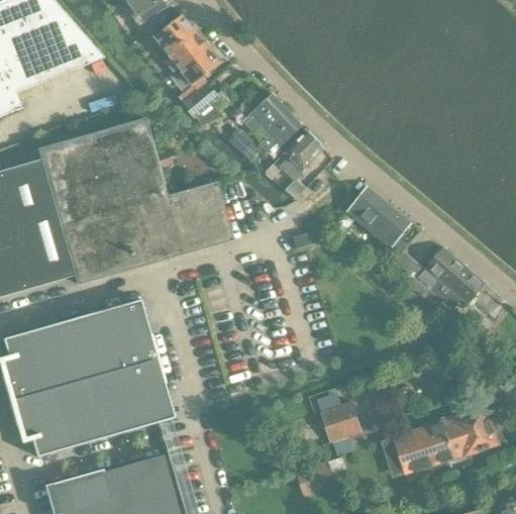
[(16,92),(104,58),(104,57),(54,0),(0,0),(0,115),(22,107),(16,92)]
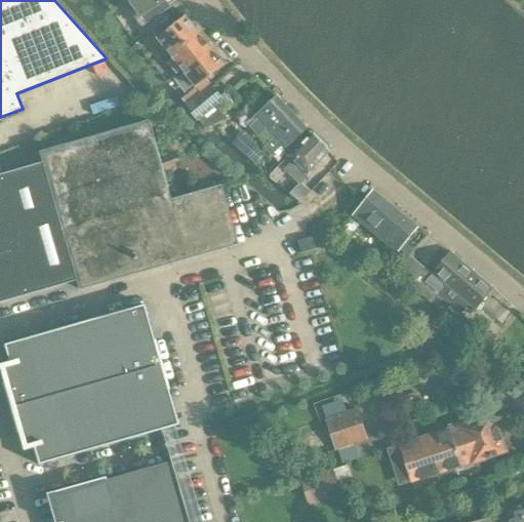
[(127,0),(134,10),(132,12),(140,26),(167,7),(161,0),(127,0)]
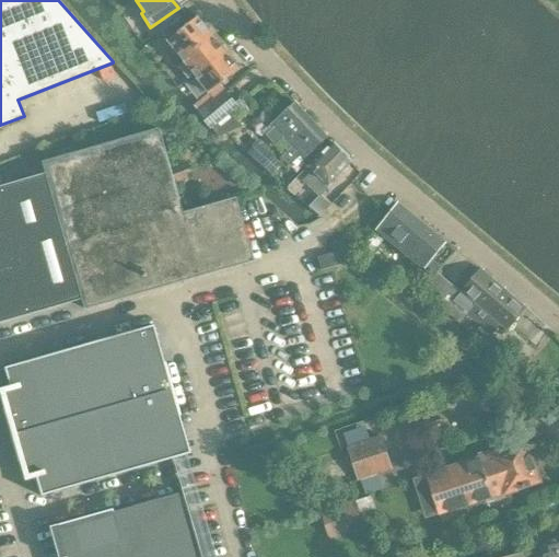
[(179,56),(209,33),(196,14),(166,38),(179,56)]
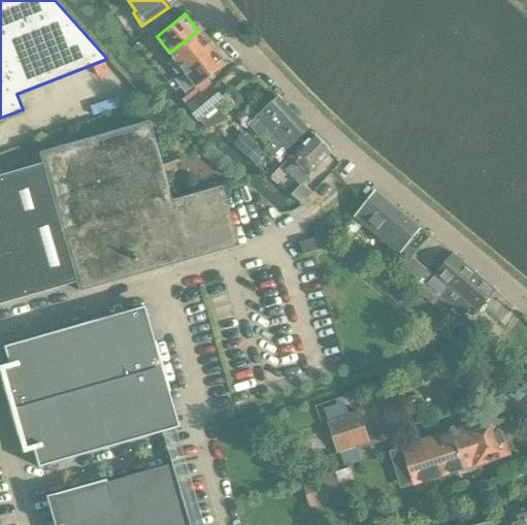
[(197,31),(169,53),(183,69),(210,46),(197,31)]
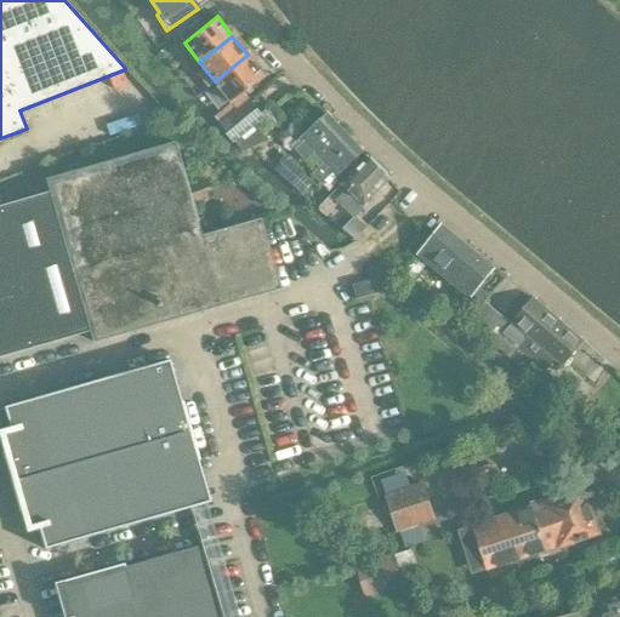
[(248,55),(215,81),(229,101),(263,74),(248,55)]
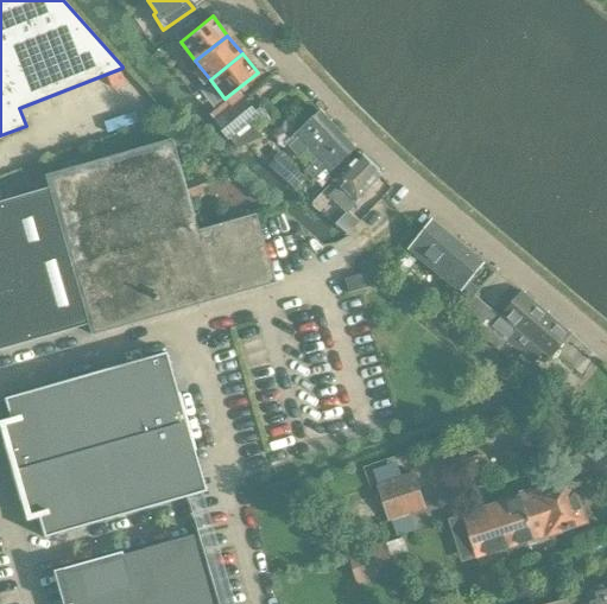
[(242,95),(214,119),(228,137),(235,142),(238,146),(260,134),(247,120),(255,113),(263,122),(273,113),(263,101),(253,109),(242,95)]
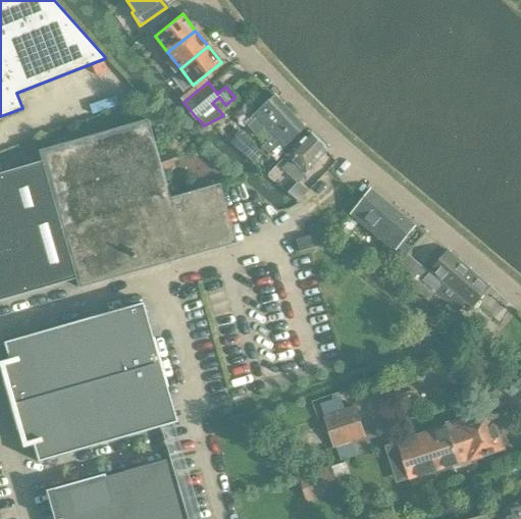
[(266,132),(288,110),(273,94),(251,115),(254,118),(247,124),(255,134),(262,126),(266,132)]
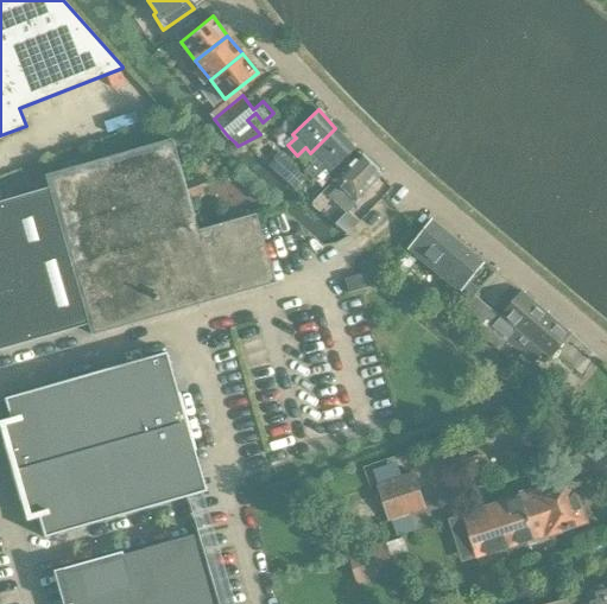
[(316,158),(308,166),(304,170),(314,179),(326,169),(328,171),(353,146),(335,128),(310,153),(316,158)]
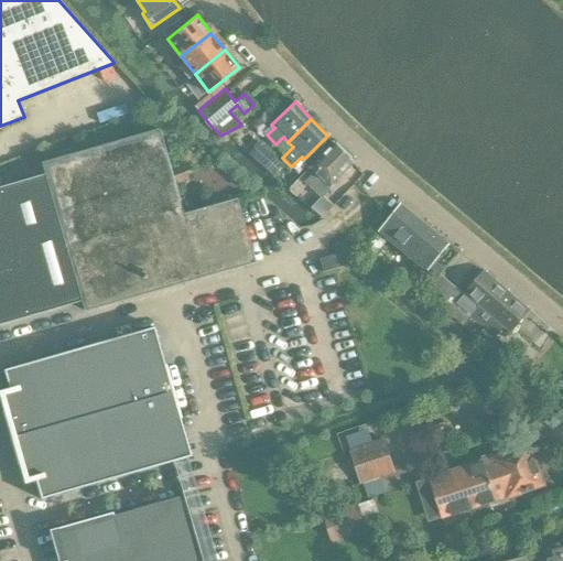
[(202,274),(183,213),(174,182),(193,176),(187,161),(170,168),(158,128),(41,161),(44,173),(80,300),(83,309),(202,274)]
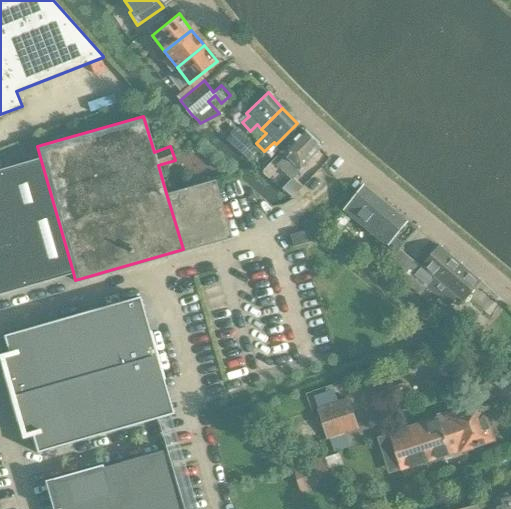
[(320,146),(301,127),(261,171),(268,176),(276,167),(275,166),(277,164),(291,177),(320,146)]
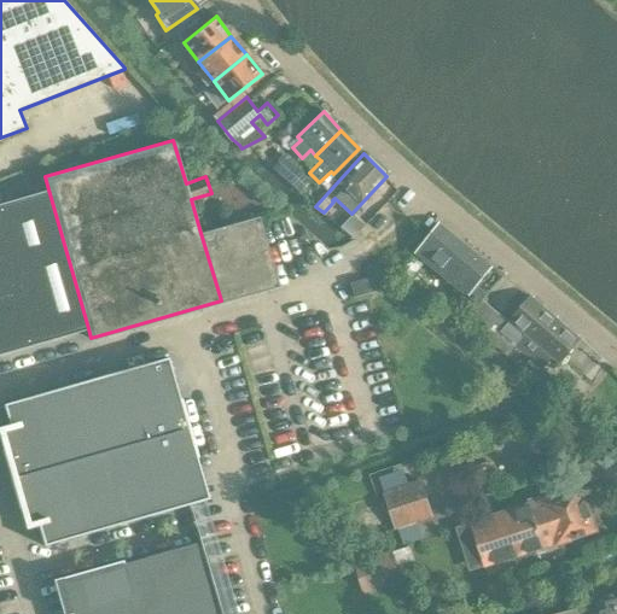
[(272,168),(297,191),(309,177),(284,155),(272,168)]
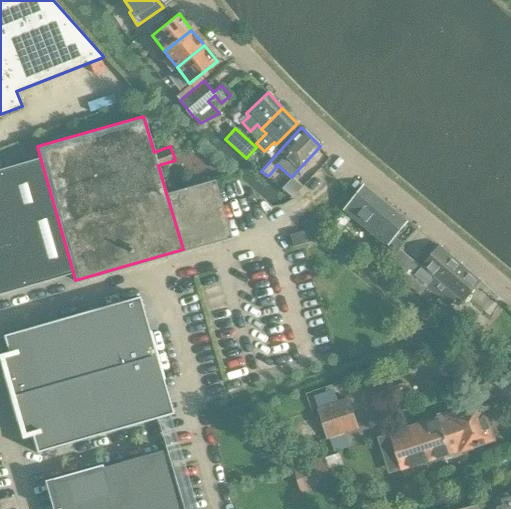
[(0,192),(27,285),(73,272),(40,157),(0,168),(0,192)]
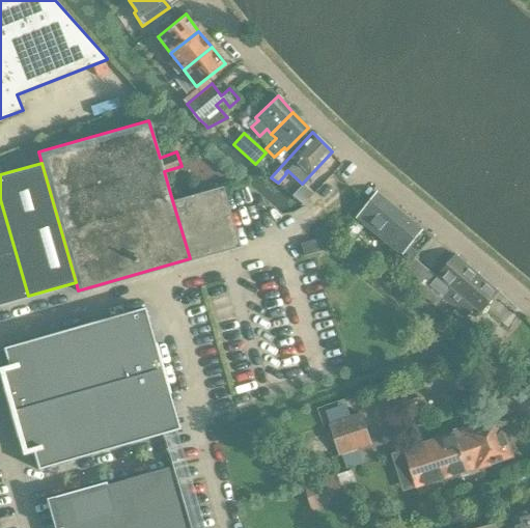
[(172,200),(190,258),(238,244),(221,188),(194,196),(172,200)]
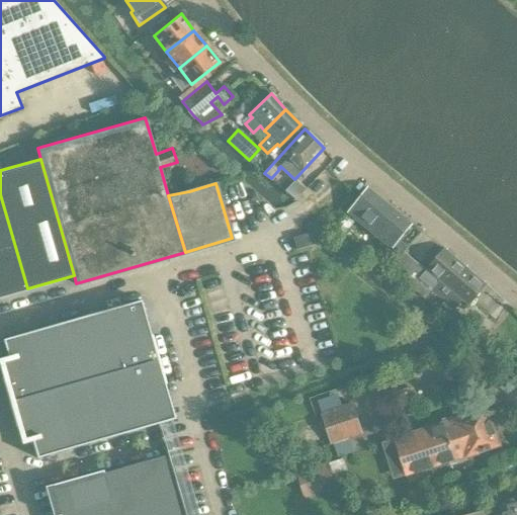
[(346,211),(391,247),(411,223),(366,186),(346,211)]
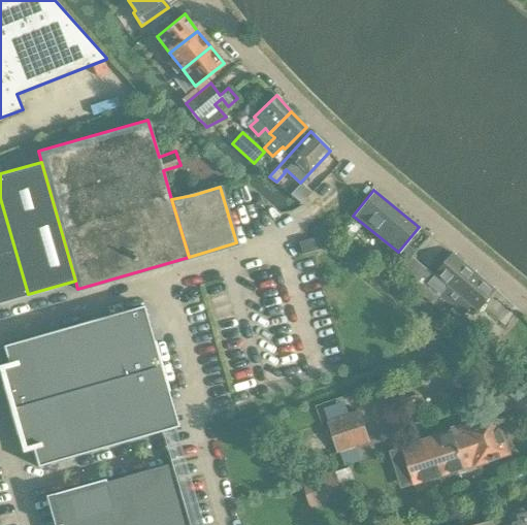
[(0,302),(28,294),(0,198),(0,302)]
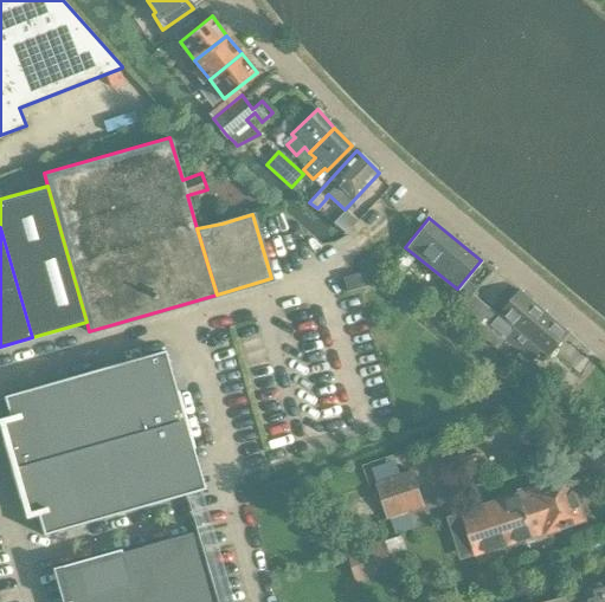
[(346,291),(372,283),(358,272),(341,276),(346,291)]
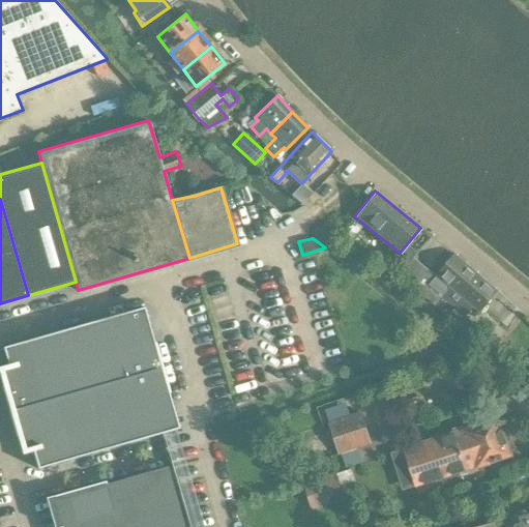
[(416,251),(407,243),(400,253),(408,261),(413,256),(416,251)]
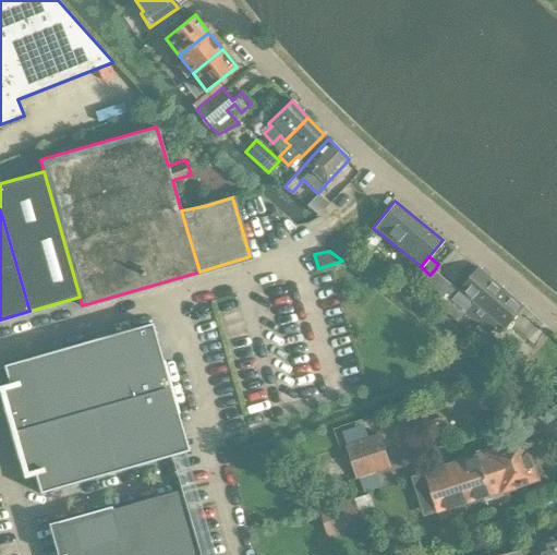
[(456,320),(462,312),(488,333),(497,322),(504,327),(523,303),(479,265),(458,289),(438,273),(435,269),(418,289),(456,320)]
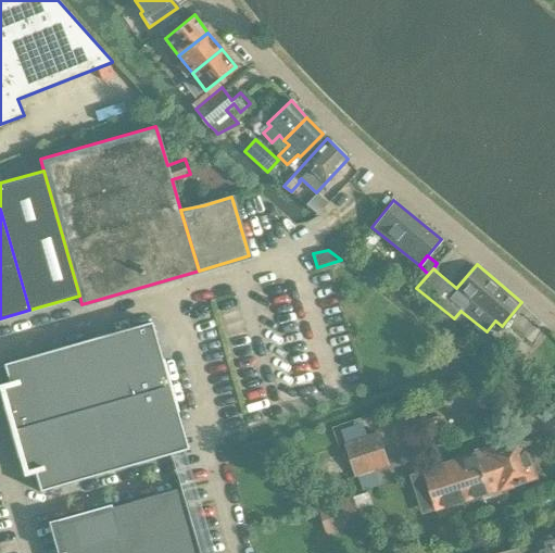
[(13,429),(171,385),(152,321),(3,363),(9,384),(1,386),(13,429)]
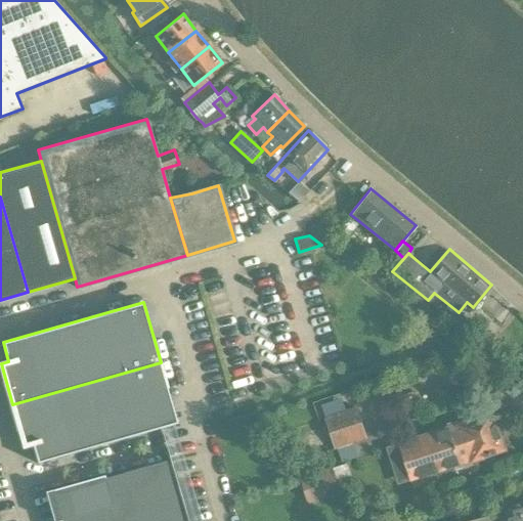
[(161,362),(12,404),(25,446),(32,444),(37,462),(177,422),(161,362)]
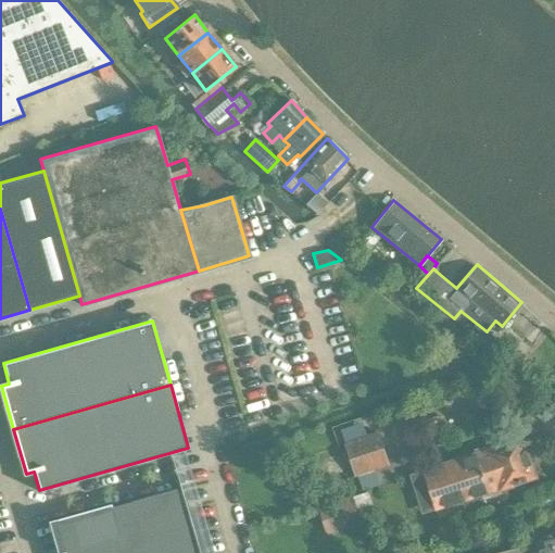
[(361,420),(338,428),(343,442),(354,476),(358,490),(381,482),(376,468),(376,467),(388,464),(377,431),(376,430),(365,434),(361,420)]
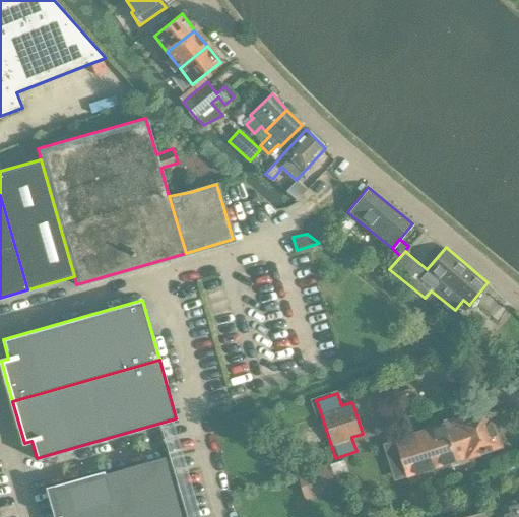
[(405,437),(394,440),(405,476),(467,456),(469,455),(472,457),(478,455),(479,452),(499,445),(485,410),(454,422),(454,421),(405,437)]
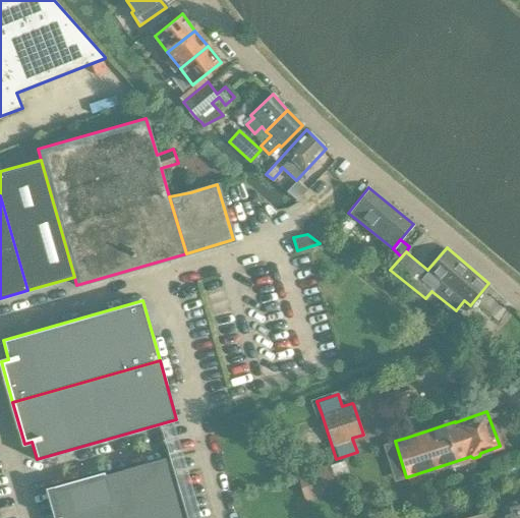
[(181,517),(165,457),(105,474),(105,472),(51,487),(59,517),(56,517),(181,517)]
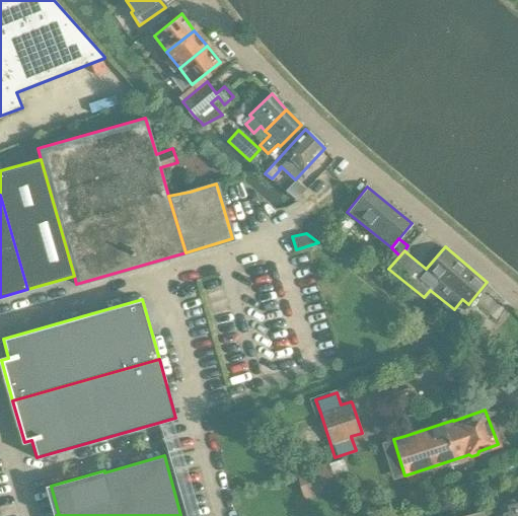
[(336,486),(350,481),(342,458),(327,463),(327,461),(296,472),(304,498),(336,487),(336,486)]
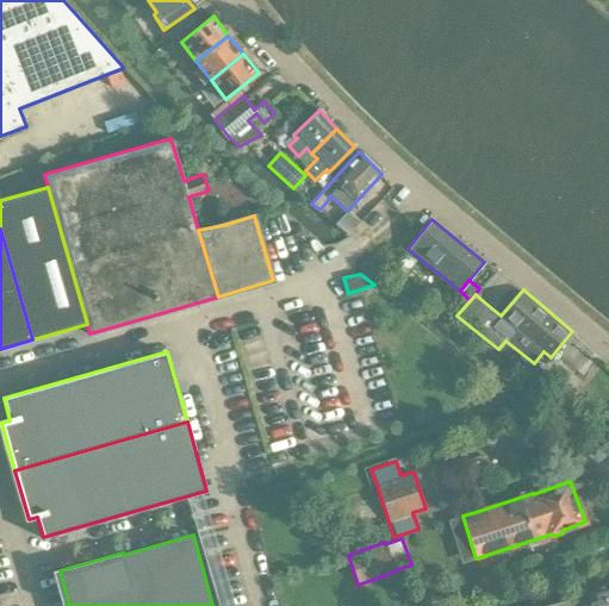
[(608,605),(608,587),(586,594),(590,605),(608,605)]
